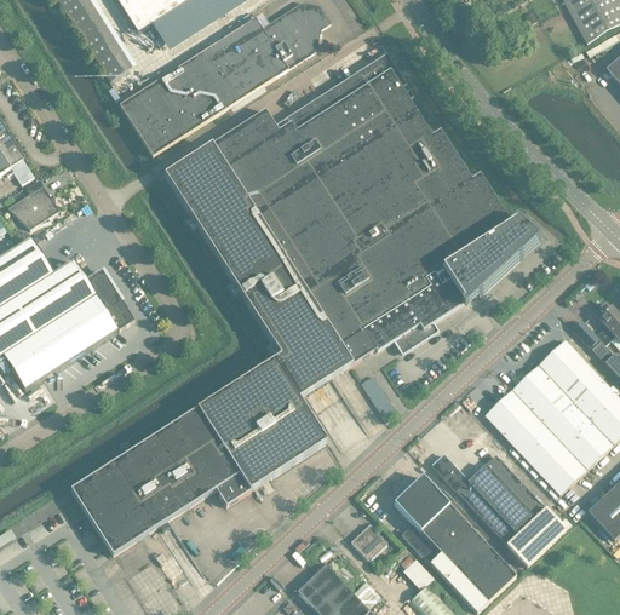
[(58,0),(109,80),(132,65),(90,0),(58,0)]
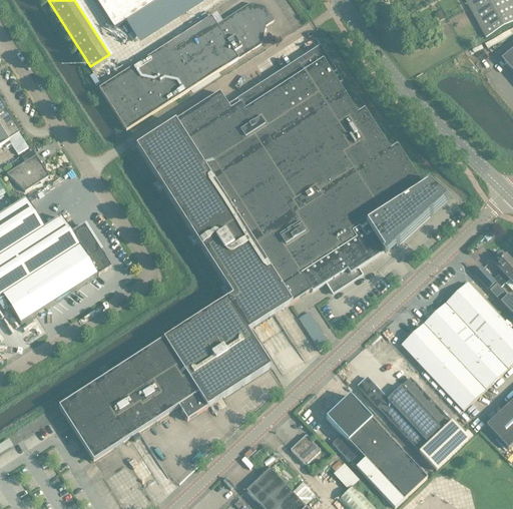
[(98,0),(114,25),(153,0),(98,0)]
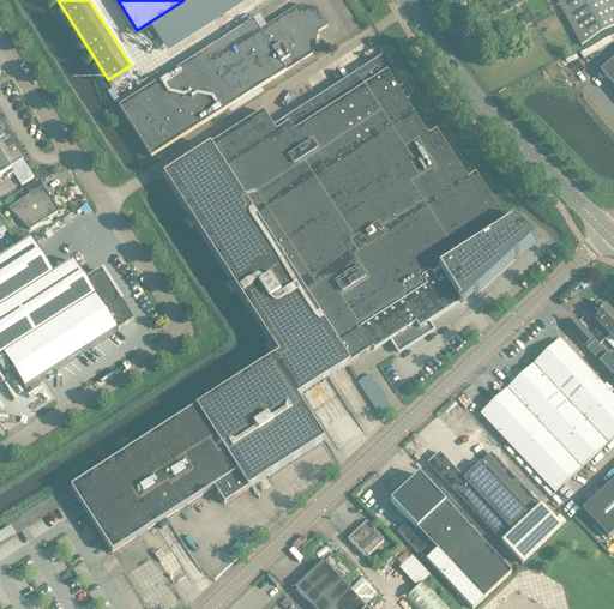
[(300,0),(259,26),(252,16),(240,24),(204,48),(118,102),(151,152),(235,98),(312,49),(317,28),(327,22),(315,4),(300,0)]
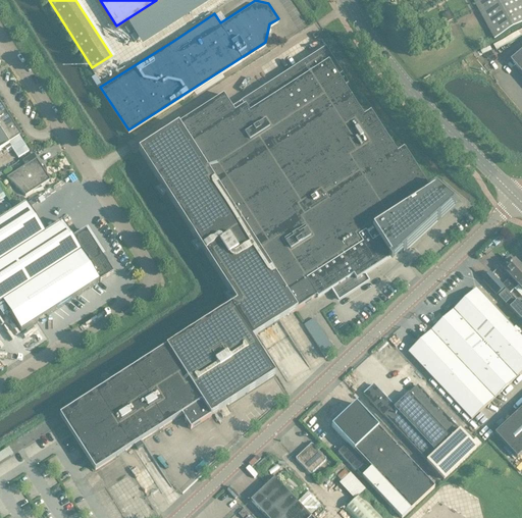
[(475,0),(494,36),(521,20),(521,0),(475,0)]
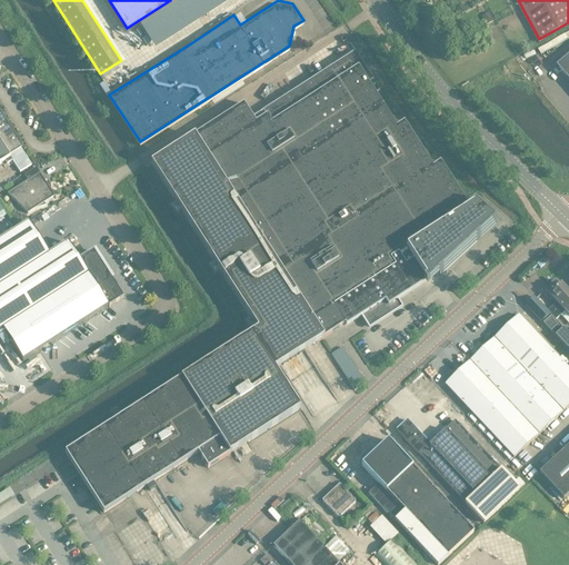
[(257,325),(251,329),(275,365),(361,309),(369,323),(400,303),(397,296),(396,295),(437,269),(437,270),(438,269),(439,270),(439,271),(500,215),(477,195),(469,199),(471,202),(469,204),(439,158),(432,162),(403,118),(396,122),(375,89),(379,86),(355,48),(263,106),(267,111),(256,118),(243,99),(150,159),(257,325)]
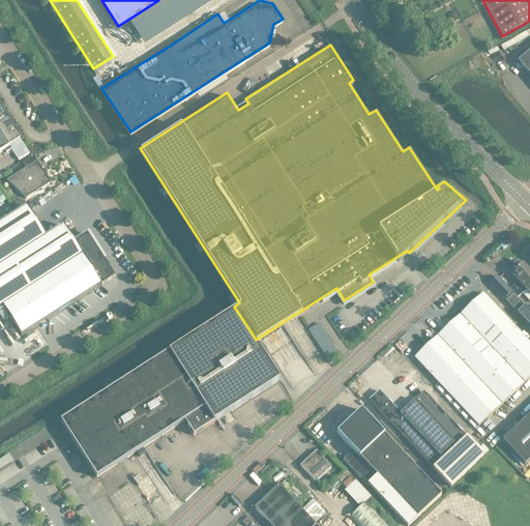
[(529,48),(519,58),(529,70),(529,48)]
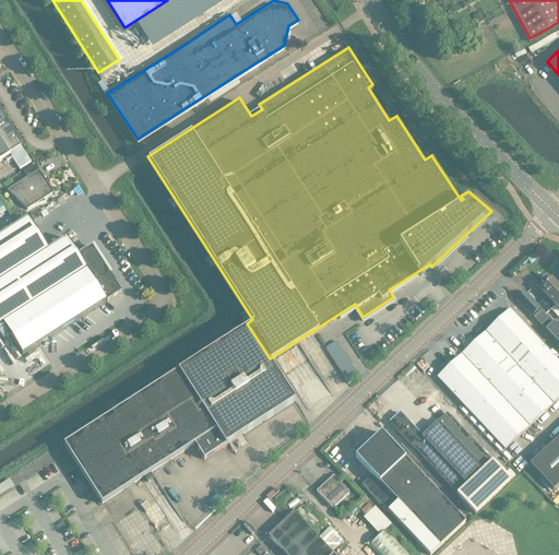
[(31,157),(20,141),(22,140),(21,138),(21,137),(19,128),(16,130),(14,127),(14,126),(11,117),(9,119),(7,115),(4,106),(2,107),(0,104),(0,155),(6,153),(8,156),(12,153),(20,165),(31,157)]
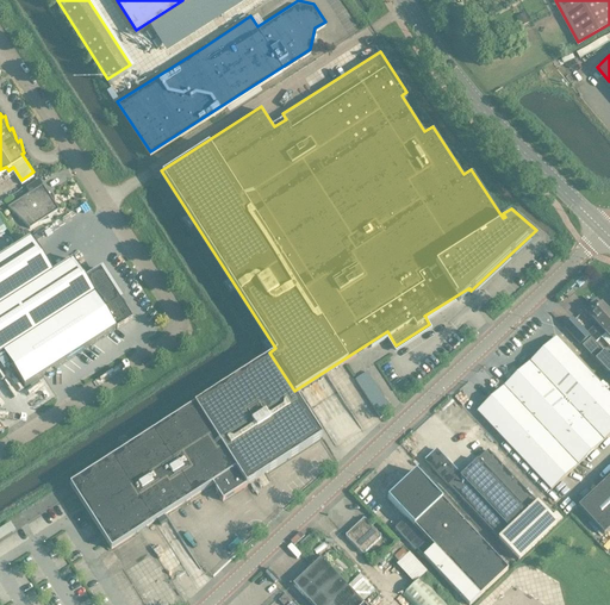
[(39,218),(49,214),(47,212),(58,205),(42,180),(38,175),(26,184),(30,188),(7,203),(30,224),(38,218),(39,218)]
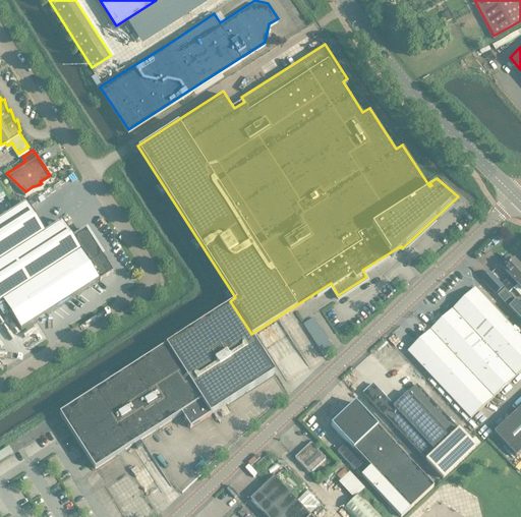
[(0,215),(0,299),(2,298),(20,327),(99,277),(112,268),(106,259),(107,257),(104,253),(103,253),(85,226),(71,235),(61,218),(44,229),(25,199),(0,215)]
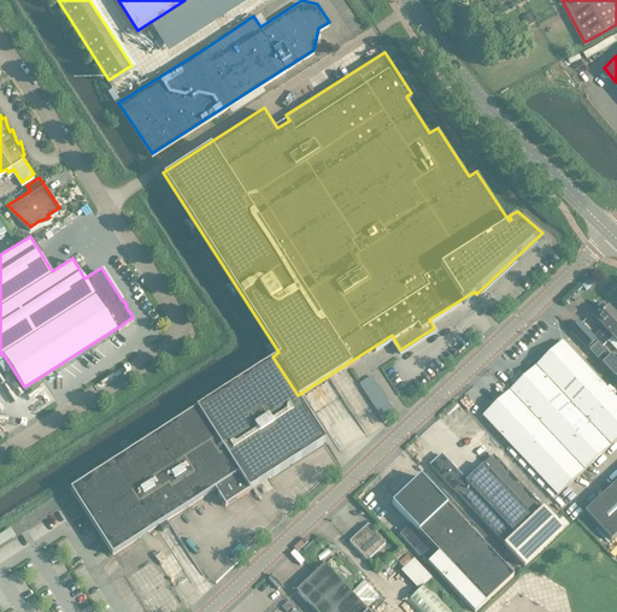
[(603,323),(593,331),(579,317),(569,325),(586,343),(594,335),(597,337),(616,317),(616,312),(607,304),(603,299),(591,310),(603,323)]
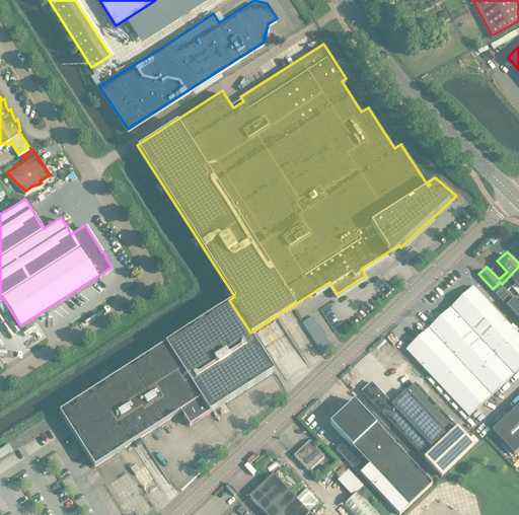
[(518,267),(502,284),(506,288),(515,280),(518,284),(518,267)]
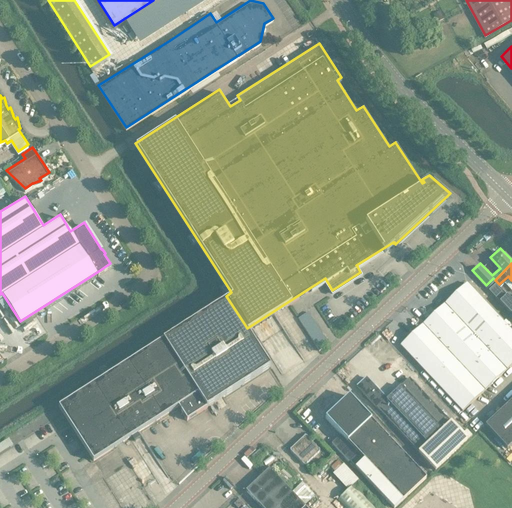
[(400,341),(462,407),(511,360),(511,328),(466,280),(400,341)]
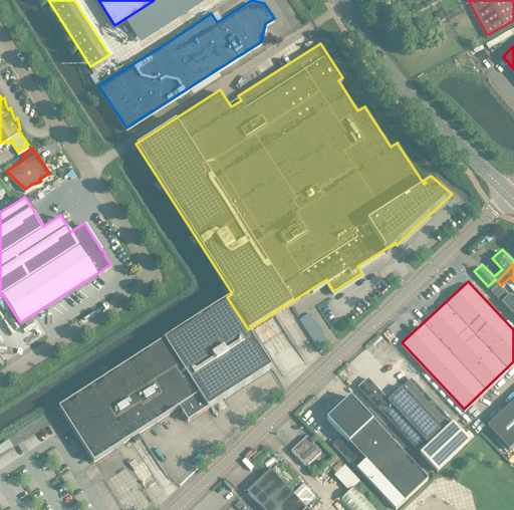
[(503,287),(496,293),(512,311),(513,308),(513,296),(513,297),(503,287)]
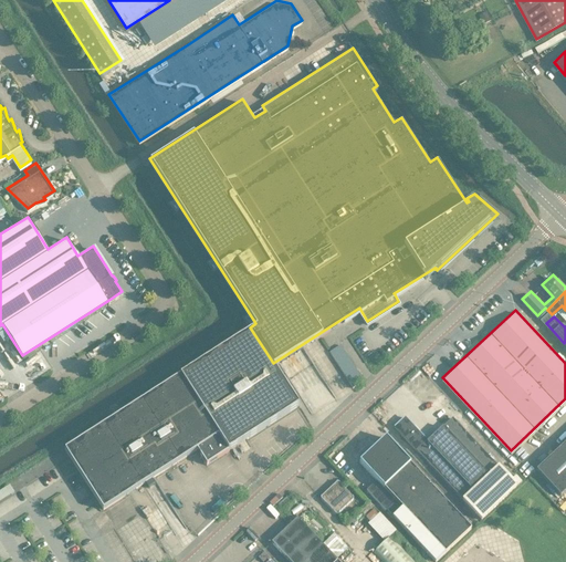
[(250,328),(180,372),(64,446),(103,506),(197,446),(207,461),(297,402),(273,363),(250,328)]
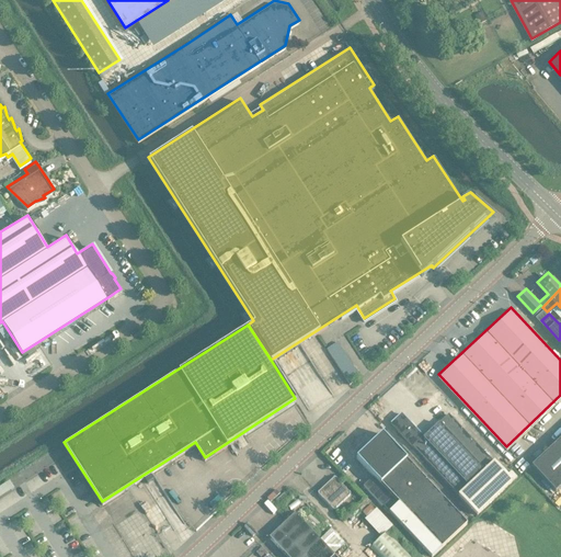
[(422,432),(401,410),(390,420),(412,442),(422,432)]
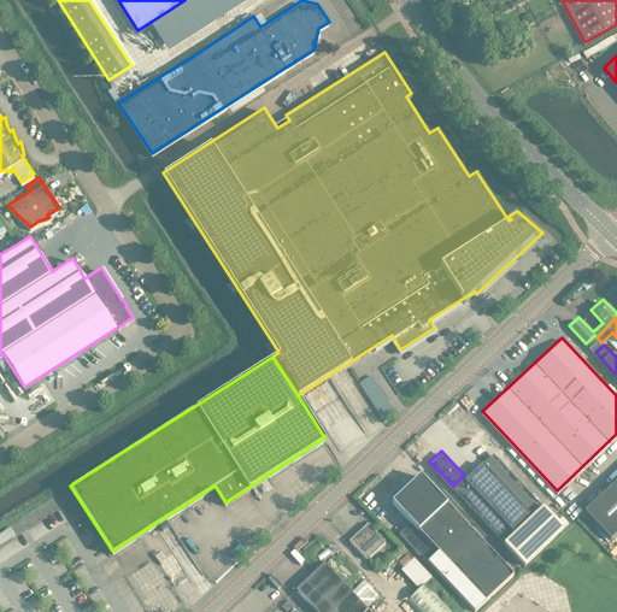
[(493,451),(454,488),(524,562),(563,525),(493,451)]
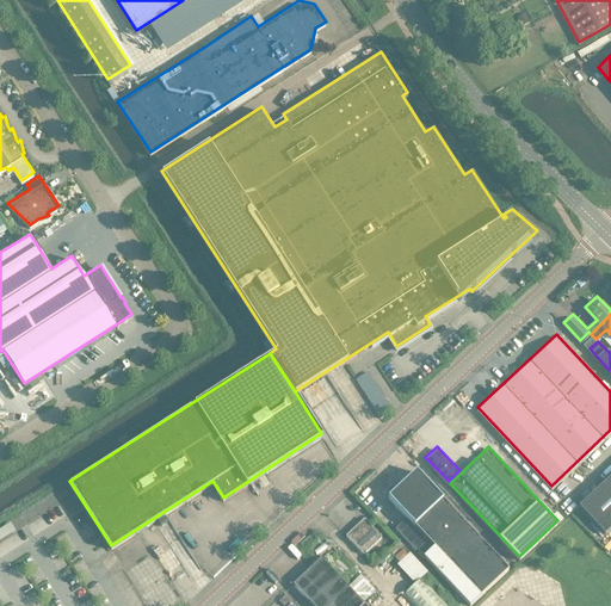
[(415,468),(387,495),(407,514),(396,525),(408,538),(414,544),(415,544),(470,603),(508,566),(442,496),(415,468)]
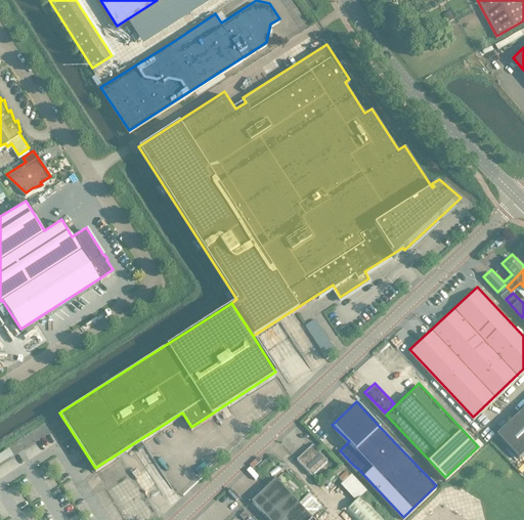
[(523,405),(496,432),(519,456),(523,449),(523,405)]
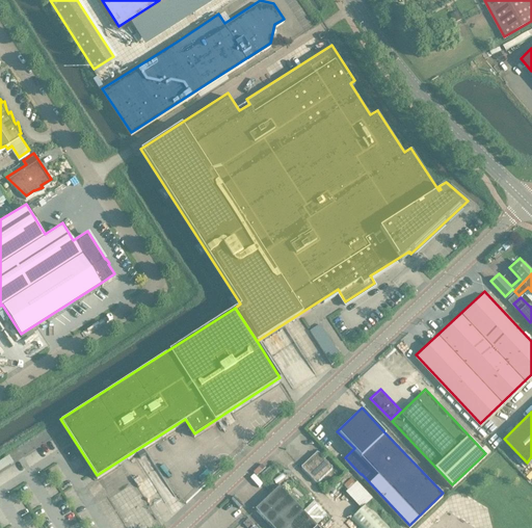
[(331,463),(318,449),(317,449),(316,449),(301,462),(301,464),(301,466),(314,478),(316,479),(317,479),(330,466),(331,465),(331,463)]
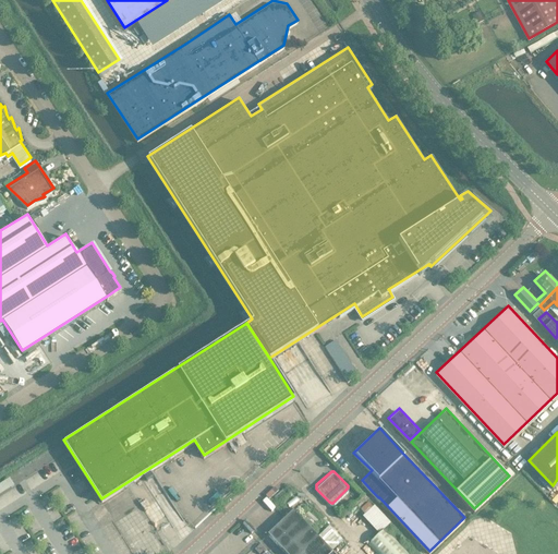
[(0,485),(12,478),(8,472),(0,477),(0,485)]
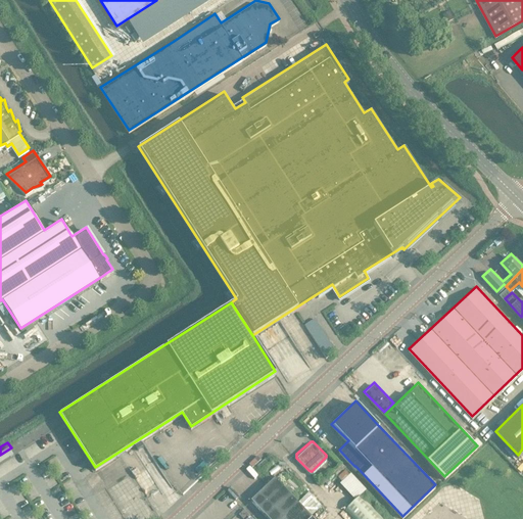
[(147,464),(154,460),(145,442),(137,446),(147,464)]
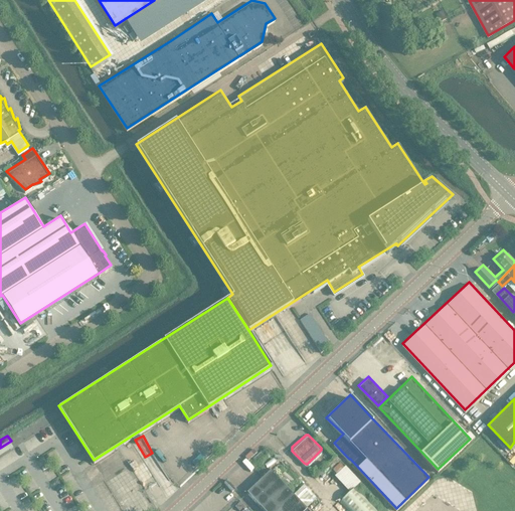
[(348,488),(359,478),(345,463),(334,472),(348,488)]
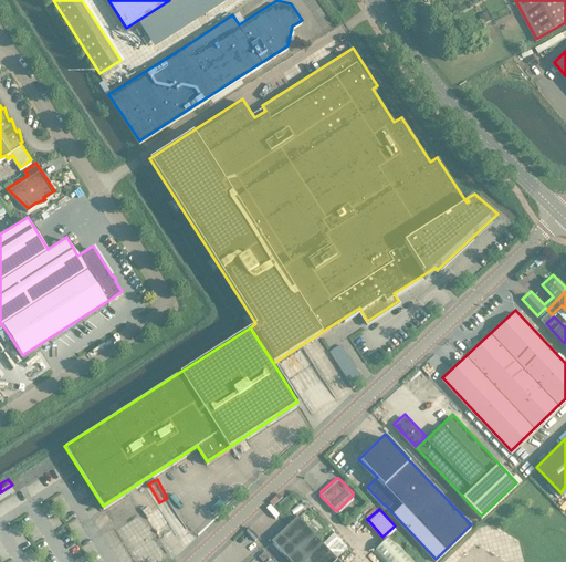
[(342,561),(337,558),(297,514),(271,539),(293,561),(342,561)]
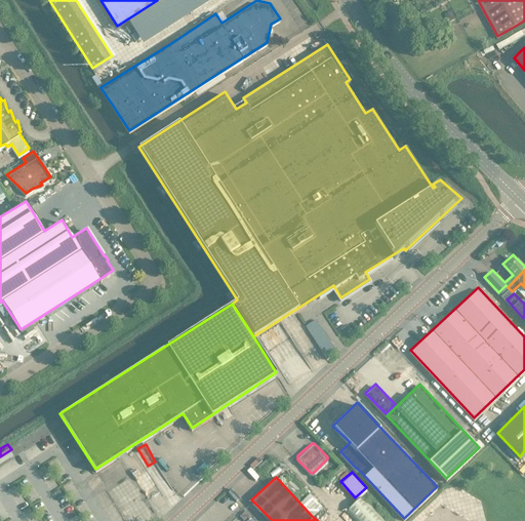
[(335,493),(345,487),(341,483),(332,489),(335,493)]
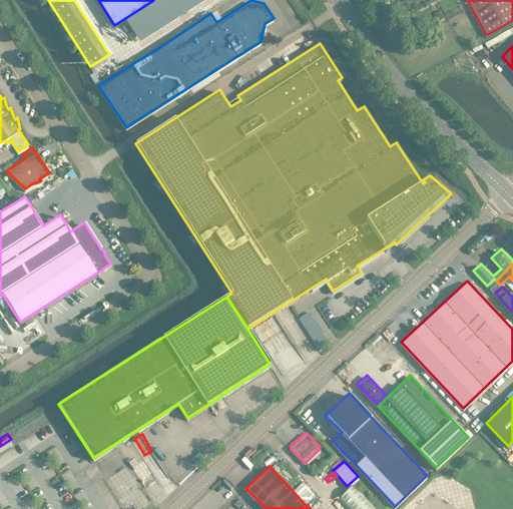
[(294,487),(308,501),(316,492),(302,479),(294,487)]
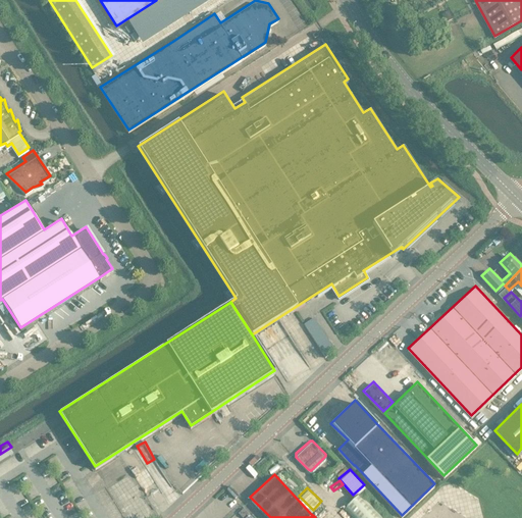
[(384,517),(360,490),(345,505),(356,517),(384,517)]
